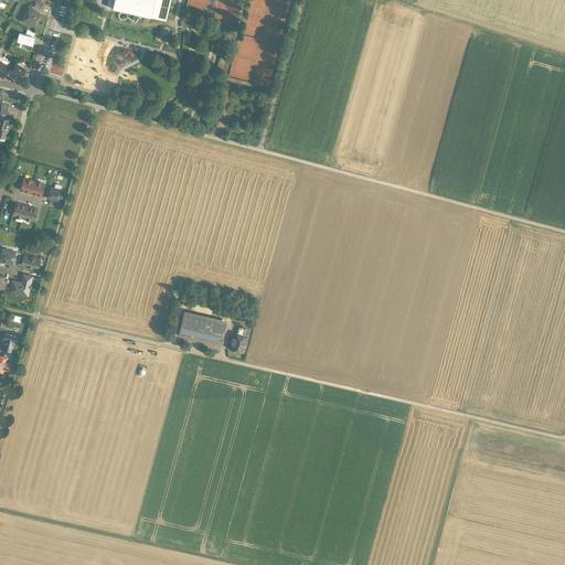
[(43,3),(36,0),(35,0),(33,6),(35,7),(40,9),(43,3)]
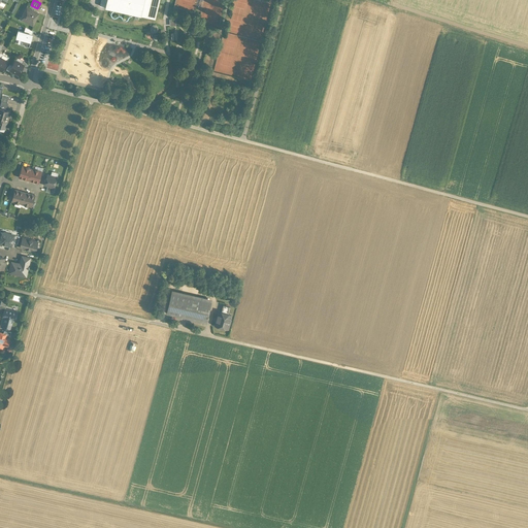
[(100,0),(100,3),(135,11),(134,14),(138,15),(139,12),(140,12),(155,15),(159,0),(100,0)]
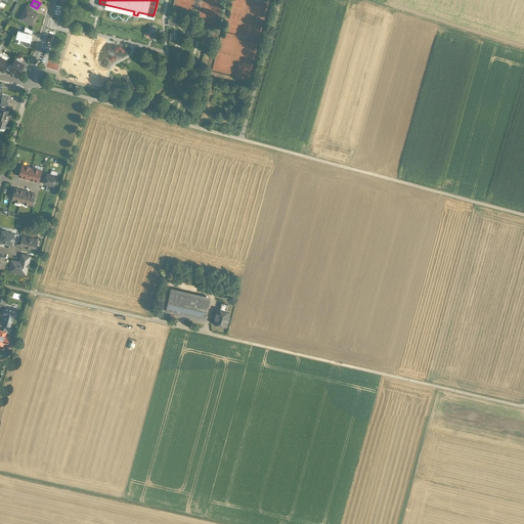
[(27,6),(20,17),(24,19),(24,20),(33,25),(35,19),(34,18),(35,16),(37,12),(32,9),(27,6)]
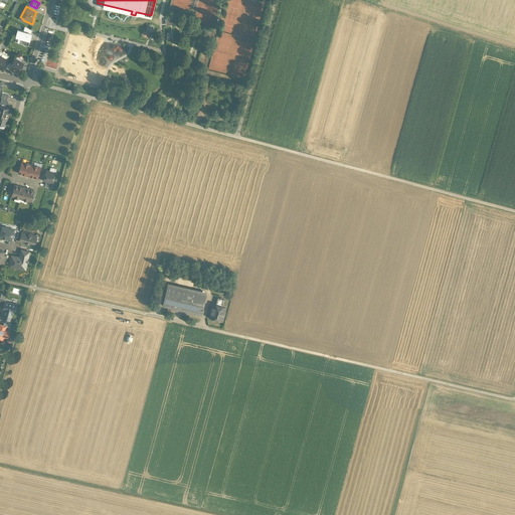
[(31,29),(24,26),(23,31),(30,33),(29,35),(30,36),(32,30),(31,29)]
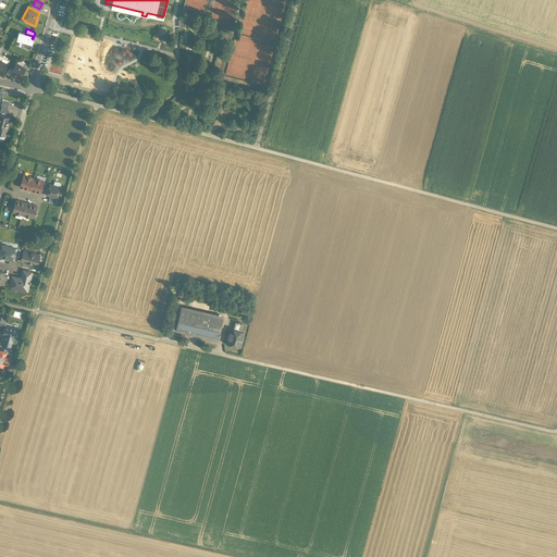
[(25,34),(19,32),(16,38),(24,40),(22,47),(31,49),(34,39),(33,39),(32,38),(33,36),(25,34)]
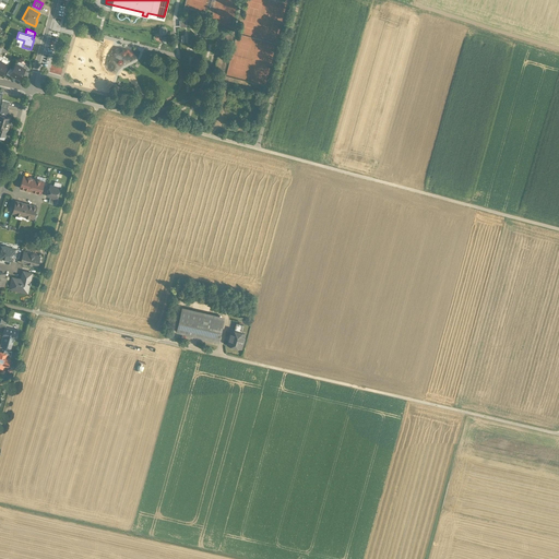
[(13,70),(11,74),(19,79),(22,74),(25,68),(24,67),(16,63),(13,70)]
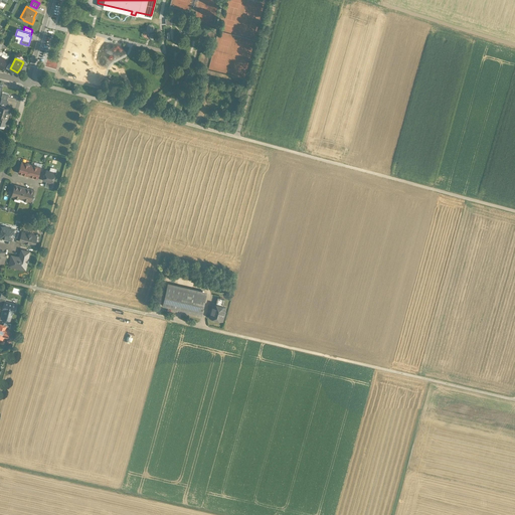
[(10,109),(0,105),(0,116),(7,118),(10,109)]
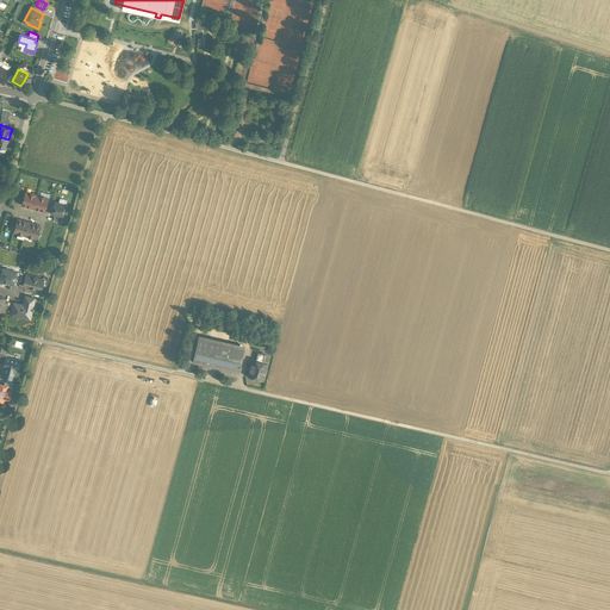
[(37,194),(25,191),(22,205),(32,209),(37,194)]
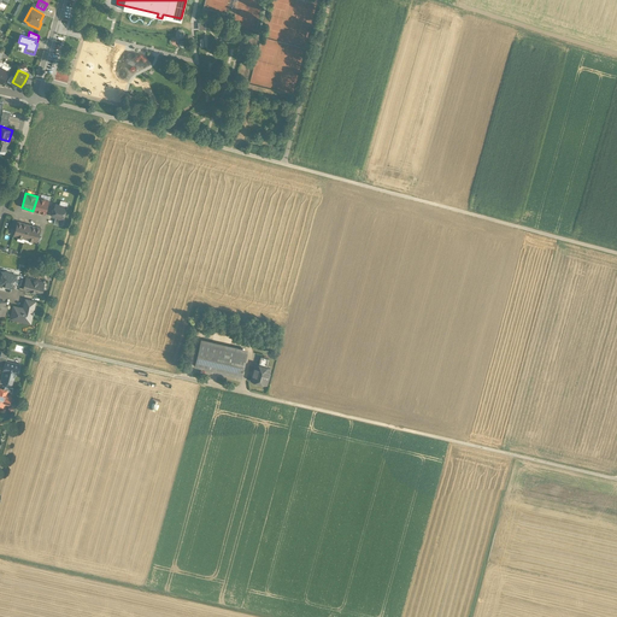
[(50,200),(37,197),(33,211),(45,213),(50,200)]
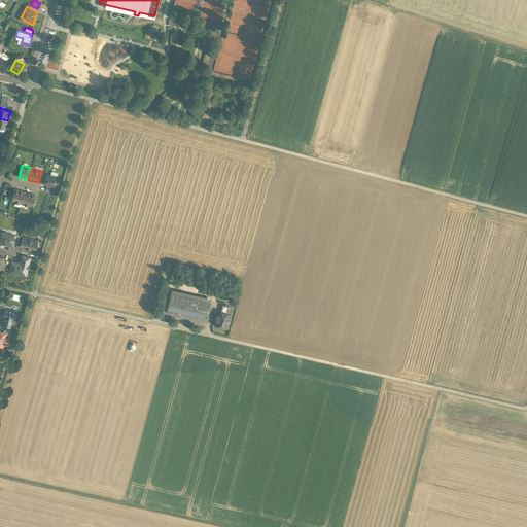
[(57,177),(47,174),(44,184),(47,185),(54,187),(54,186),(57,177)]
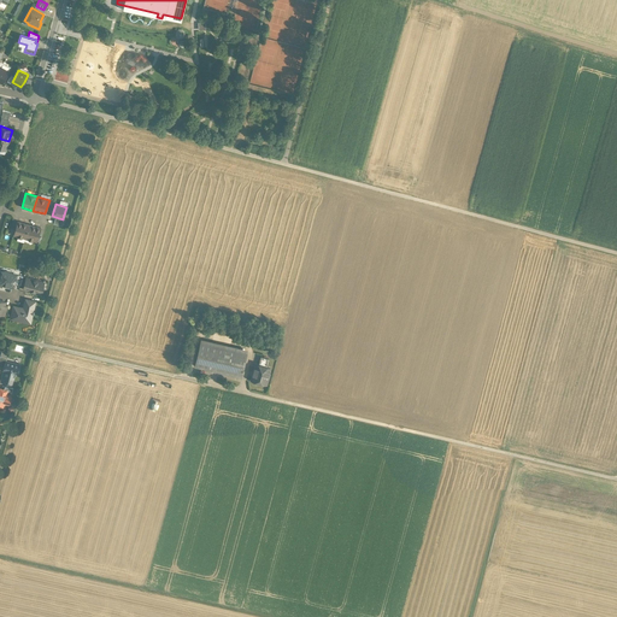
[(29,224),(17,221),(13,235),(25,239),(29,224)]
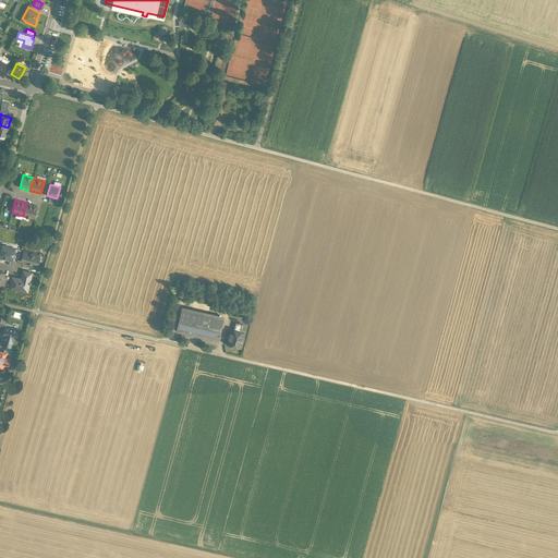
[(37,206),(26,203),(23,216),(33,219),(37,206)]
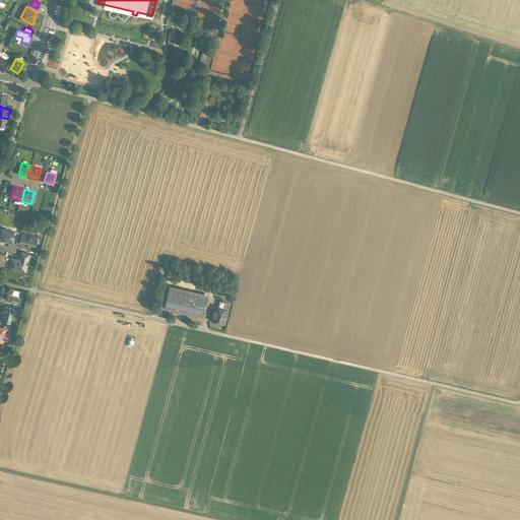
[(8,230),(4,229),(3,230),(1,230),(0,234),(0,240),(11,243),(13,232),(8,231),(8,230)]
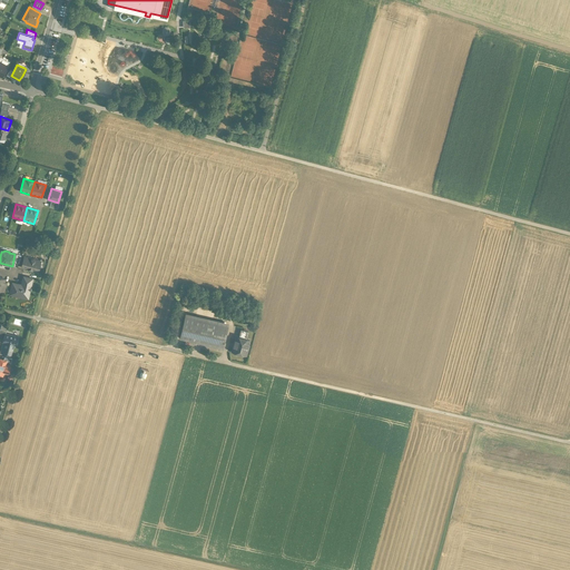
[(40,262),(25,256),(21,267),(37,272),(40,262)]
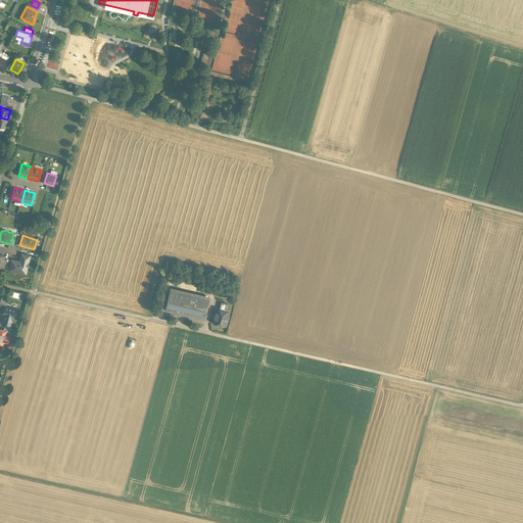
[(29,259),(20,258),(19,262),(11,259),(9,270),(11,271),(14,269),(18,270),(20,273),(26,274),(27,267),(28,267),(29,265),(28,264),(29,259)]
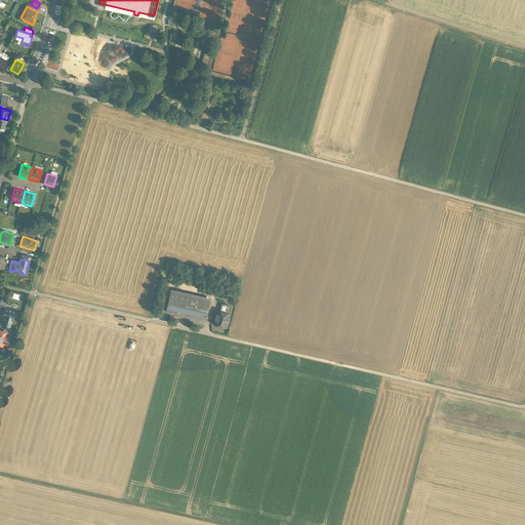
[(210,300),(170,291),(165,312),(205,321),(210,300)]
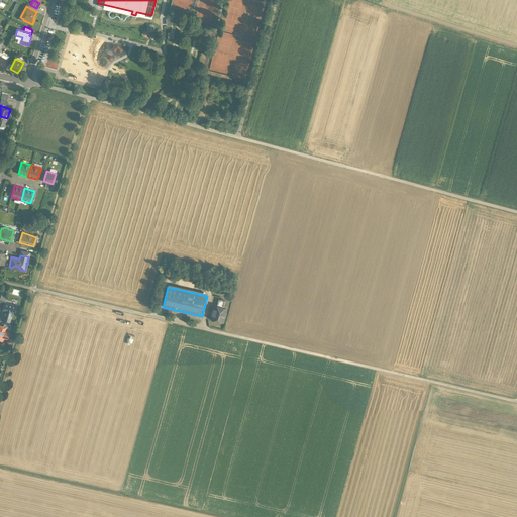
[(225,301),(218,299),(216,306),(223,308),(225,301)]
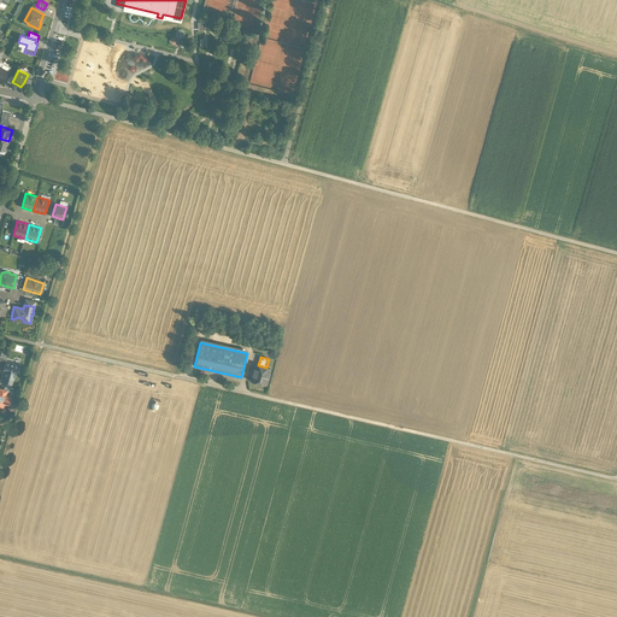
[(6,362),(5,362),(4,368),(3,370),(4,370),(0,381),(11,385),(13,376),(16,374),(17,374),(19,365),(6,362)]
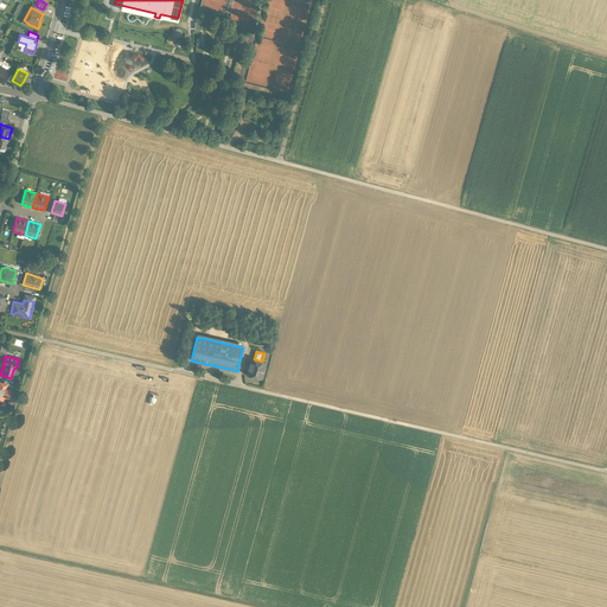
[(254,359),(251,358),(249,365),(248,369),(247,375),(249,375),(250,376),(251,376),(262,378),(263,374),(264,374),(266,369),(264,369),(266,363),(262,362),(254,359)]
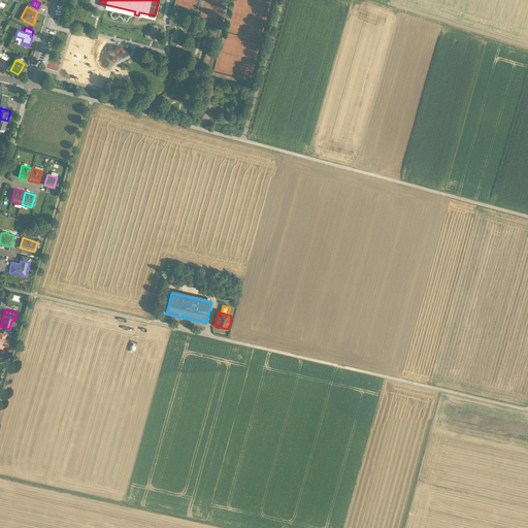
[(3,334),(0,332),(0,347),(3,345),(7,347),(9,339),(5,338),(6,335),(6,334),(3,334)]
